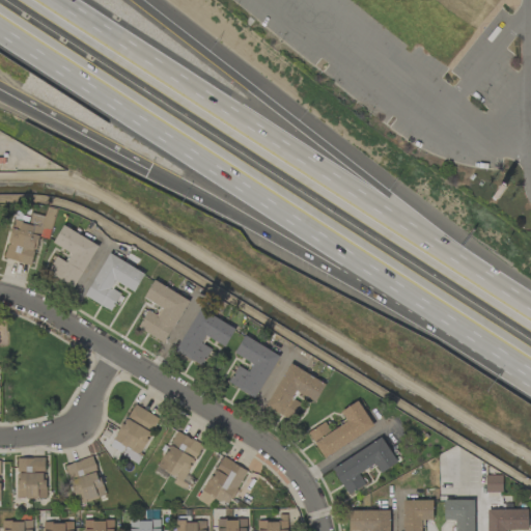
[(45,217),(30,213),(28,222),(15,219),(4,258),(31,266),(45,217)]
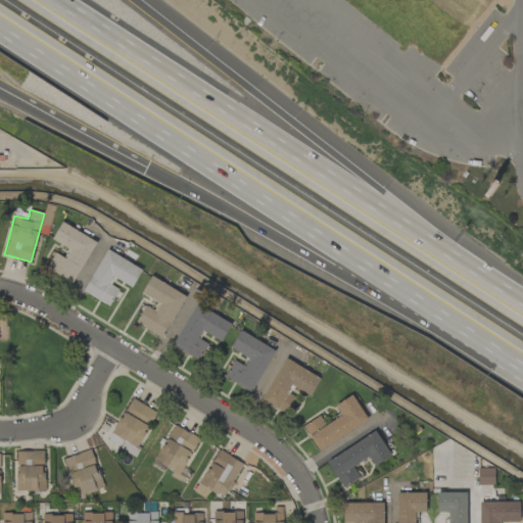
[(96,241),(61,223),(52,240),(69,249),(64,257),(55,252),(46,269),(73,284),(96,241)]
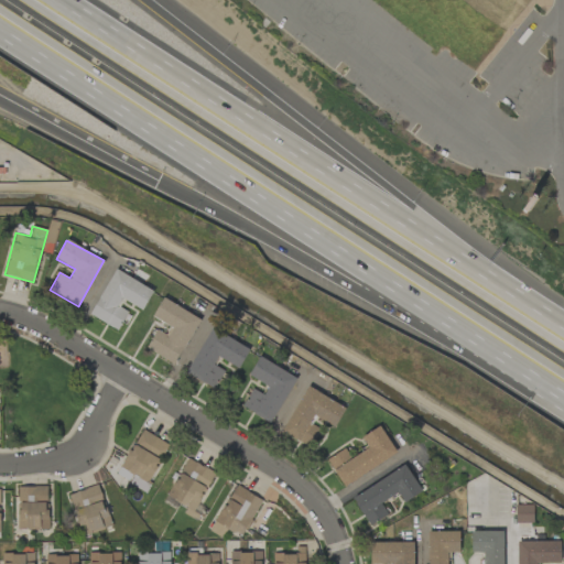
[(90,316),(119,329),(128,312),(119,307),(122,300),(143,310),(153,289),(114,270),(90,316)]
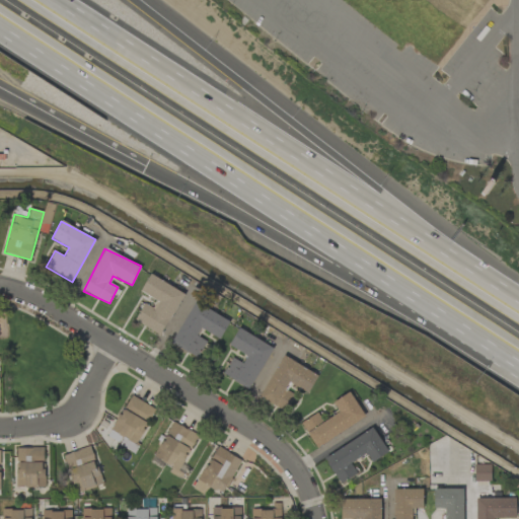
[(140,291),(157,301),(153,309),(144,304),(135,321),(160,336),(183,293),(150,274),(140,291)]
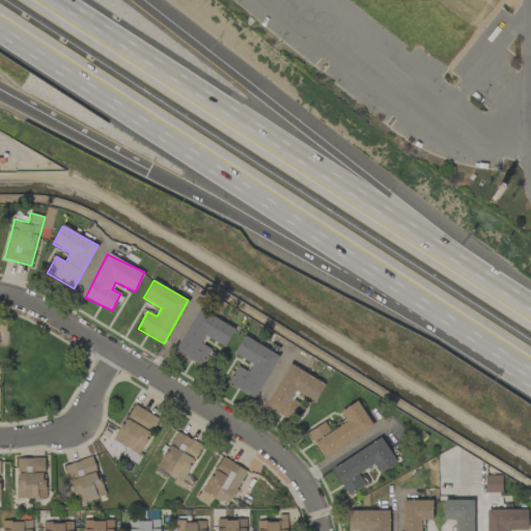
[(234,328),(198,308),(175,352),(202,365),(211,348),(202,344),(206,337),(225,346),(234,328)]
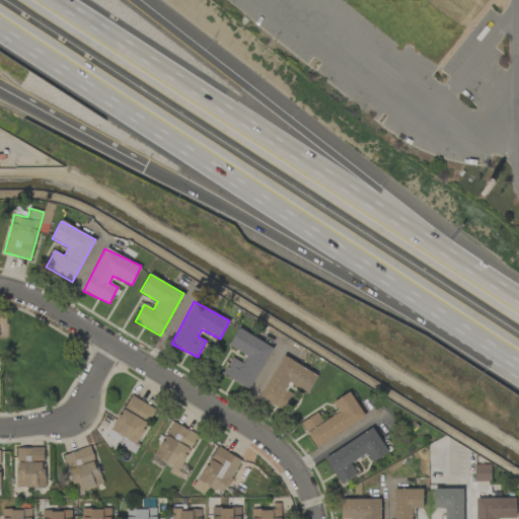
[(273,348),(238,327),(228,345),(245,355),(241,363),(232,358),(222,374),(248,389),(273,348)]
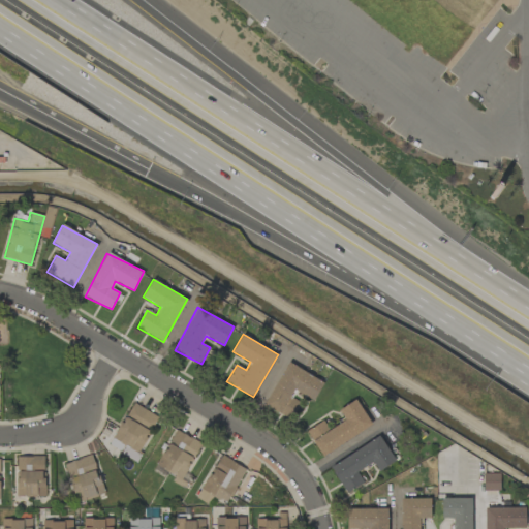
[(265,405),(290,419),(299,403),(290,398),(294,391),(313,401),(323,382),(287,363),(265,405)]
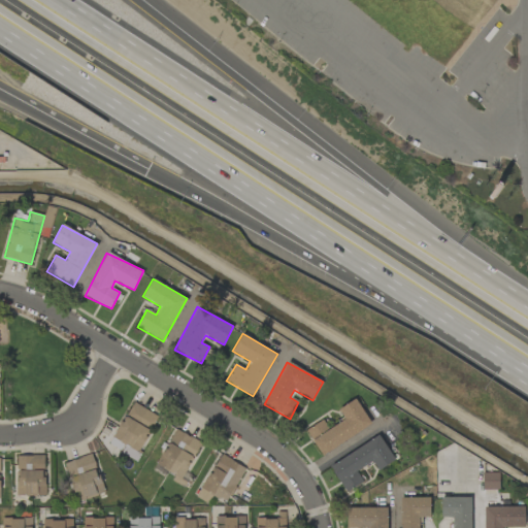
[(371,425),(356,399),(338,408),(344,419),(329,428),(324,419),(305,430),(321,455),(371,425)]
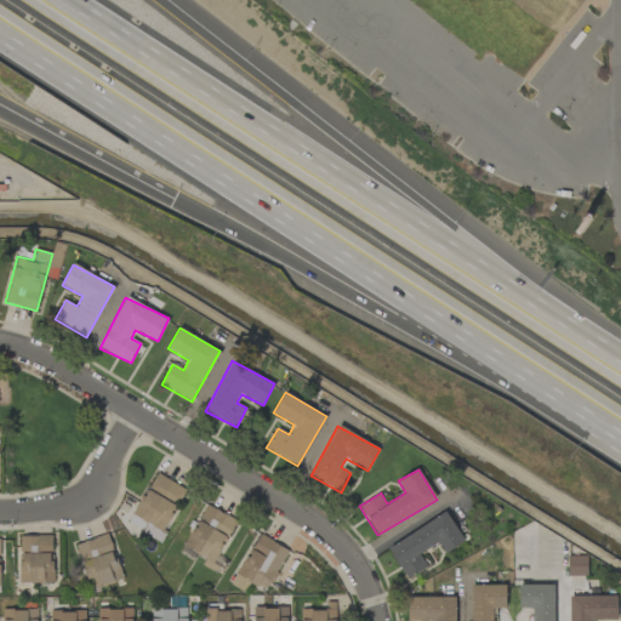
[(186,489),(157,473),(132,514),(161,531),(186,489)]
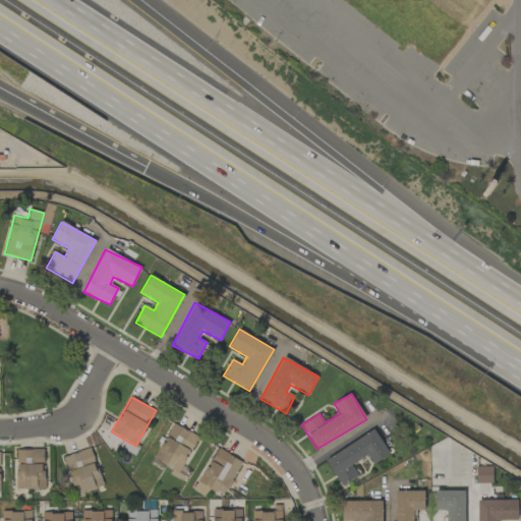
[(198,437),(173,423),(155,459),(172,468),(169,474),(177,478),(198,437)]
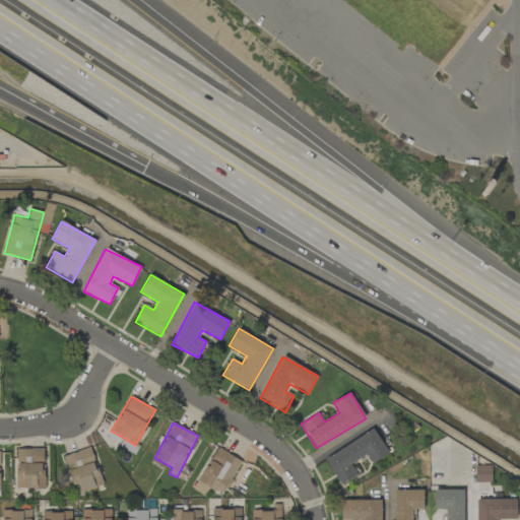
[(325,458),(340,484),(358,475),(350,464),(368,454),(373,463),(388,454),(374,430),(325,458)]
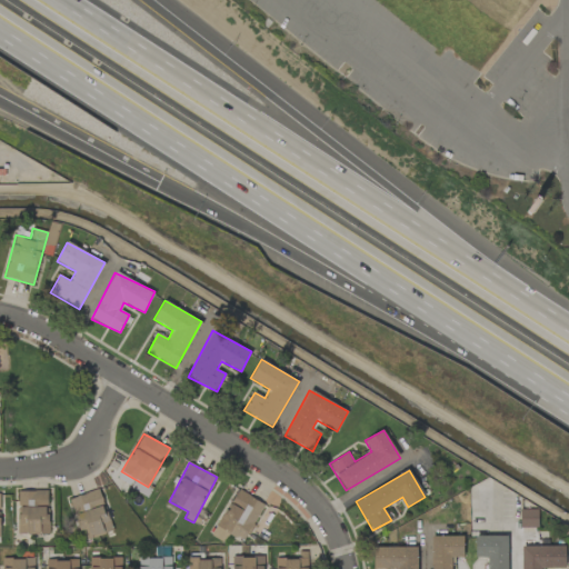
[(111,531),(100,489),(70,498),(81,540),(111,531)]
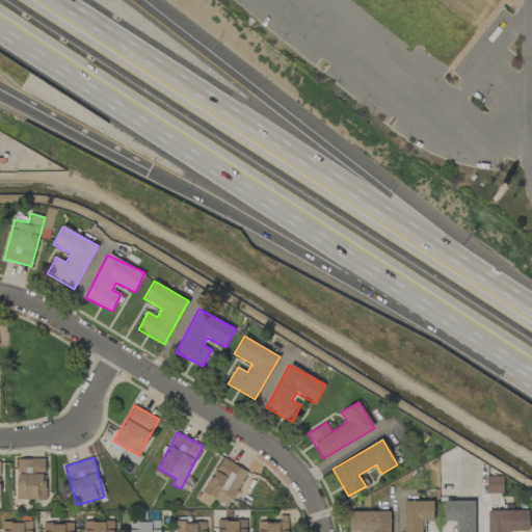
[(210,507),(214,499),(229,507),(247,471),(221,457),(198,502),(210,507)]
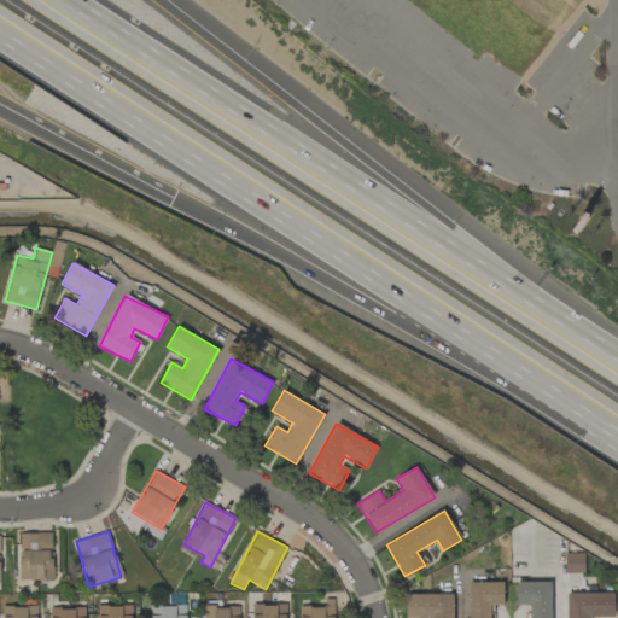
[(52,532),(18,534),(19,581),(52,579),(52,532)]
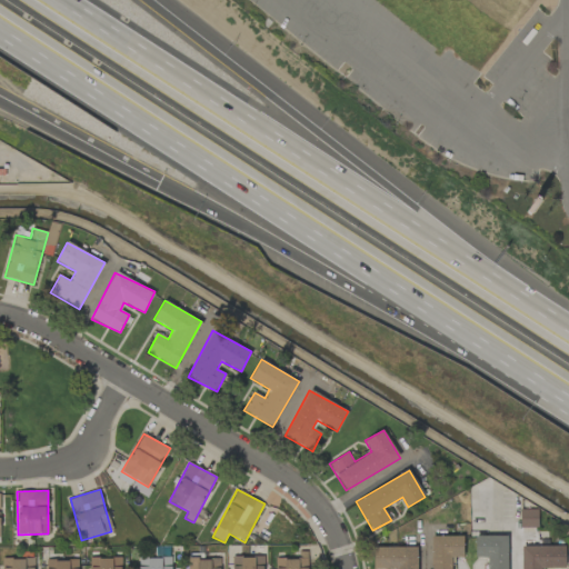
[(538,528),(538,510),(520,509),(519,527),(538,528)]
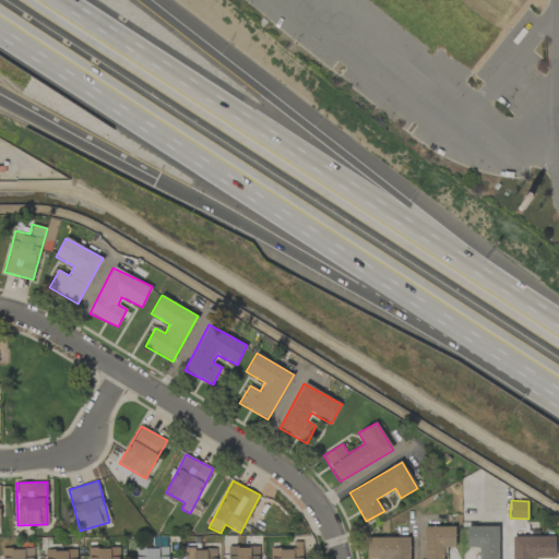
[(498,558),(498,526),(467,526),(467,547),(478,547),(478,558),(498,558)]
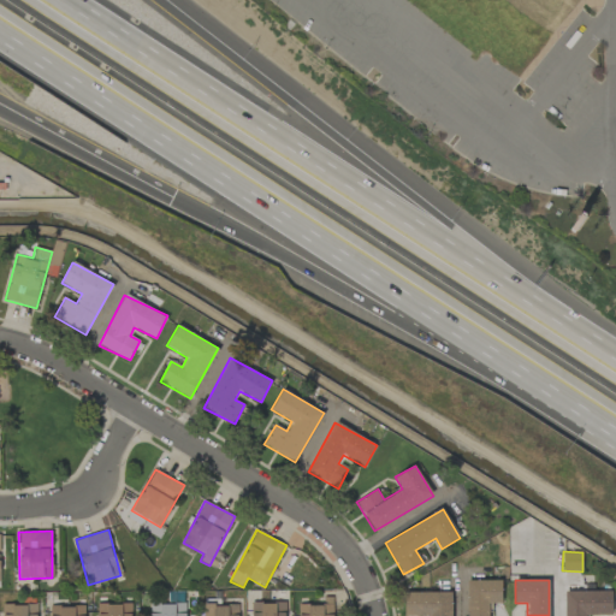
[(501,581),(467,581),(467,615),(489,615),(490,603),(501,603),(501,581)]
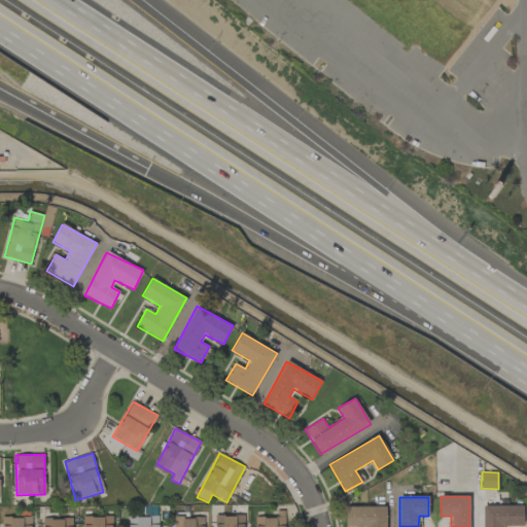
[(483,526),(502,526),(503,526),(524,526),(523,505),(483,506),(483,526)]
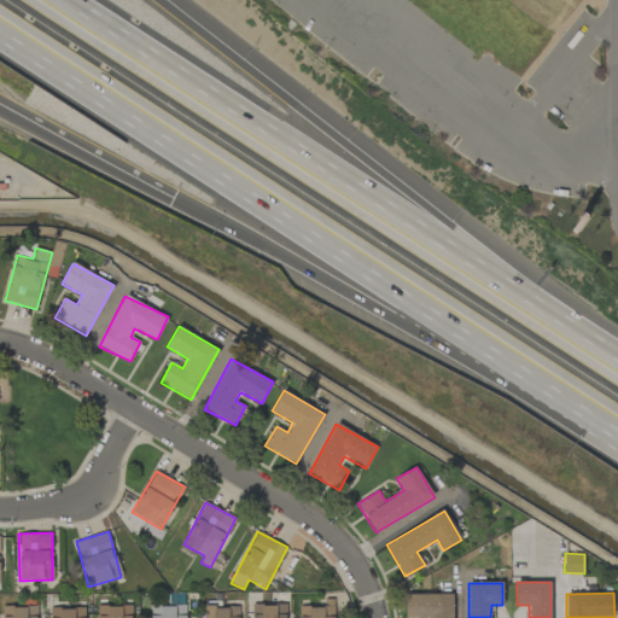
[(453,617),(454,594),(406,594),(406,617),(426,617),(453,617)]
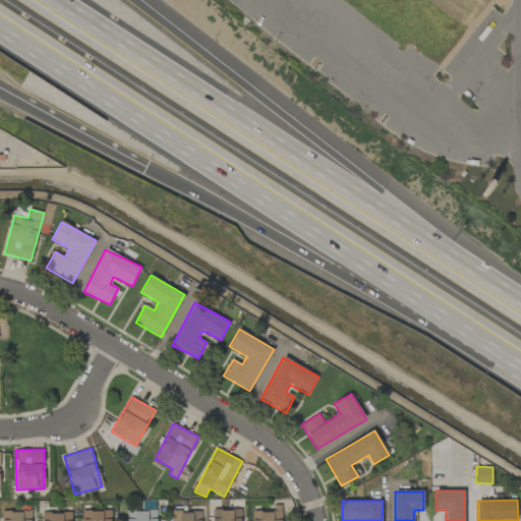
[(156,520),(156,510),(127,511),(127,520),(156,520)]
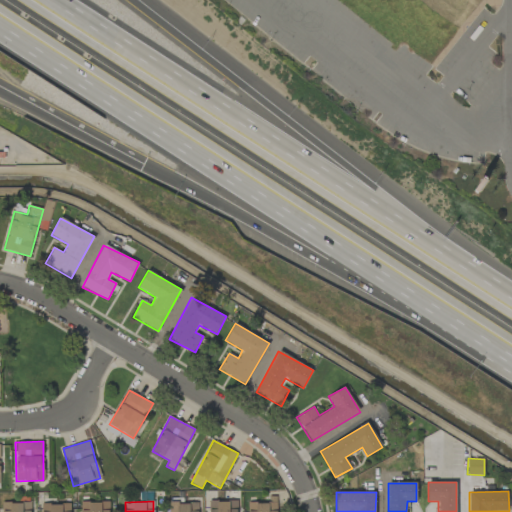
[(236,511),(236,501),(209,501),(209,511),(236,511)]
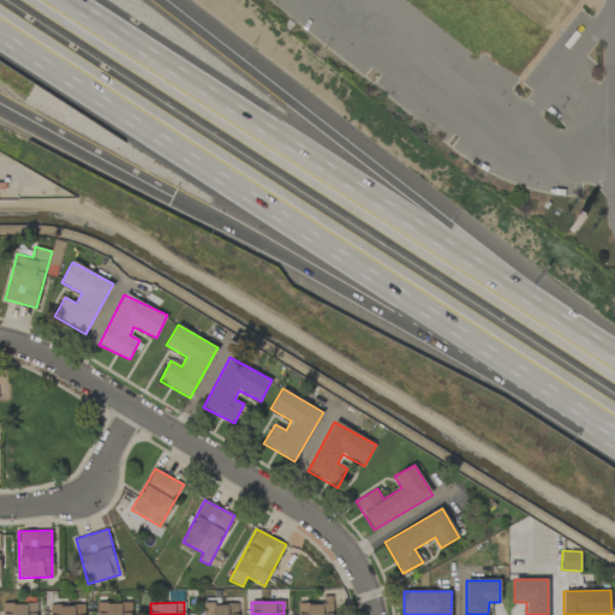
[(36,614),(36,604),(4,603),(3,614),(36,614)]
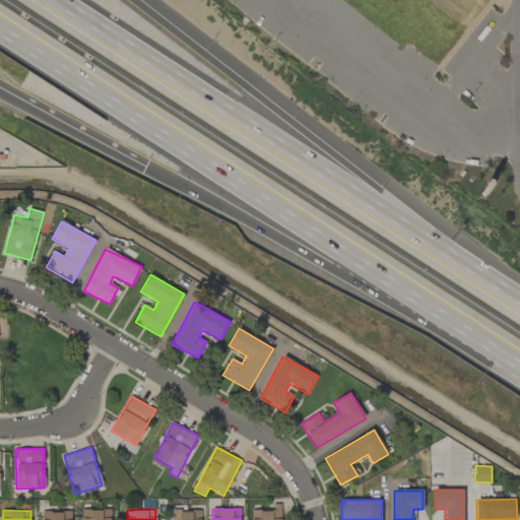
[(110,519),(110,510),(82,510),(82,519),(110,519)]
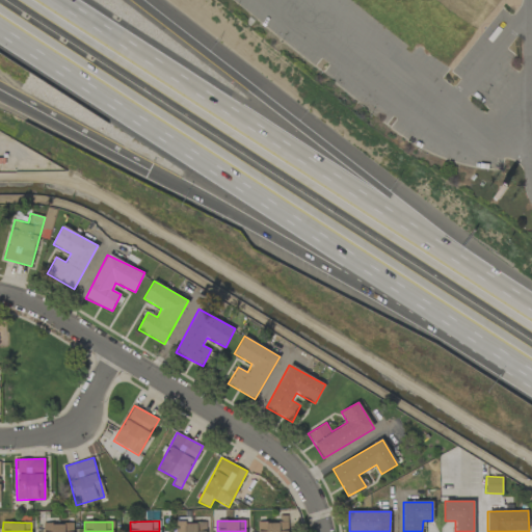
[(177,531),(205,531),(206,523),(177,523),(177,531)]
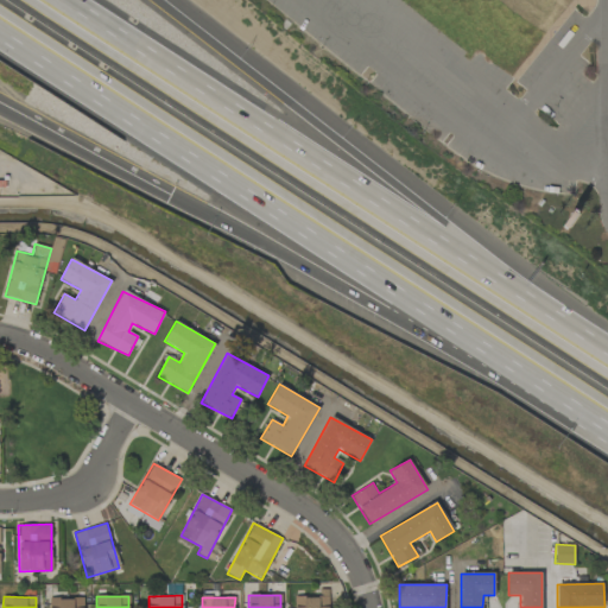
[(295,607),(328,607),(329,597),(295,597),(295,607)]
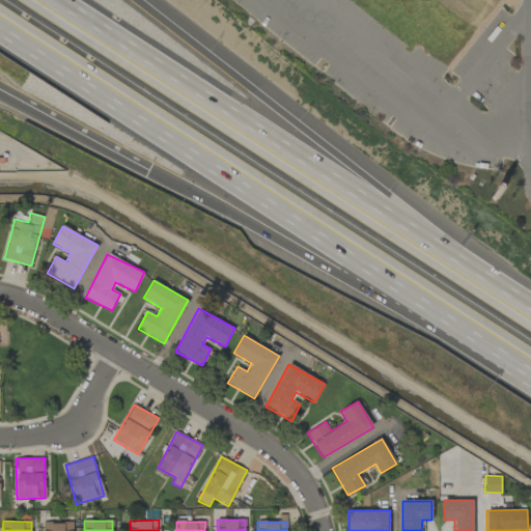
All buildings are outlined.
